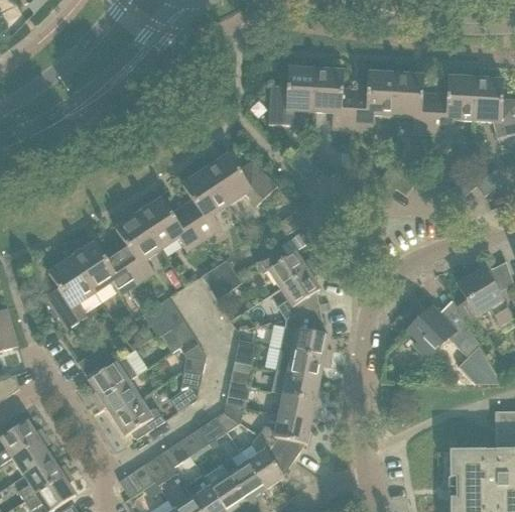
[(33,13),(42,3),(40,0),(31,0),(27,4),(33,13)]
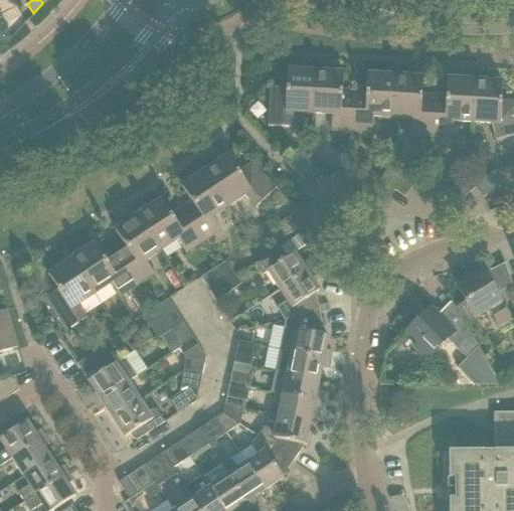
[(6,27),(0,30),(0,38),(3,43),(10,35),(6,27)]
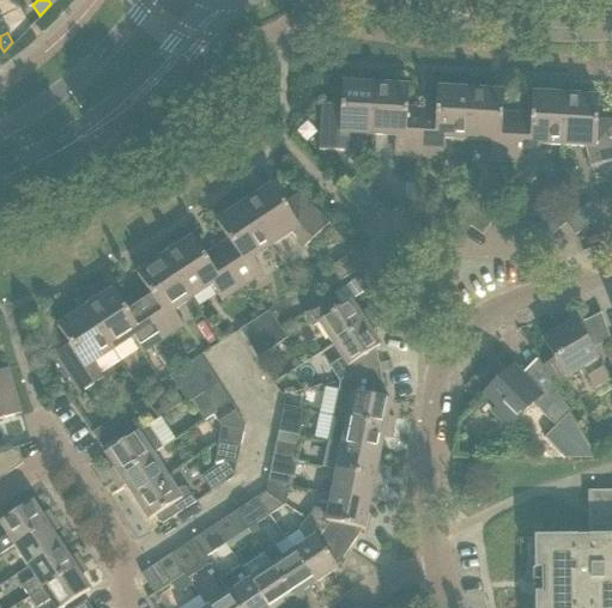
[(377,81),(375,131),(397,132),(395,151),(420,152),(424,107),(416,105),(416,107),(407,107),(410,84),(389,83),(389,78),(379,78),(379,81),(377,81)]
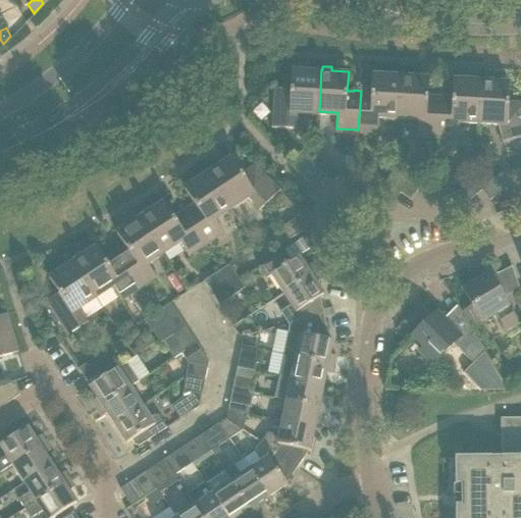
[(319,111),(321,69),(292,67),(291,86),(274,85),(272,124),(298,125),(298,110),(319,111)]
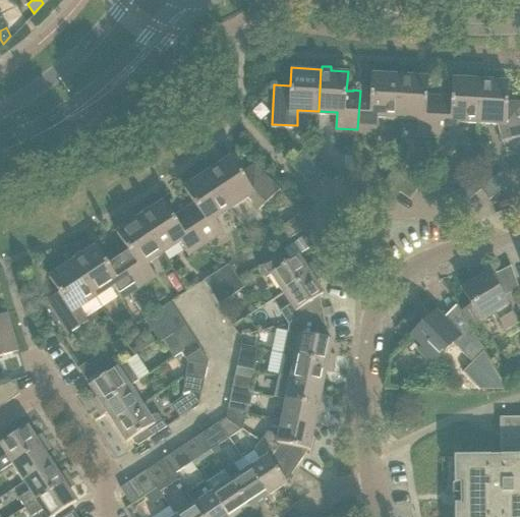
[(401,73),(399,116),(417,117),(416,132),(438,133),(440,95),(434,95),(434,96),(427,96),(428,75),(411,74),(412,71),(403,70),(402,74),(401,73)]
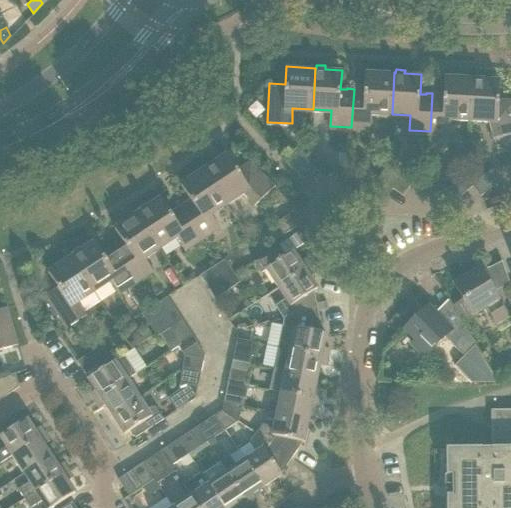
[(392,114),(394,72),(365,71),(364,90),(358,90),(358,89),(354,89),(351,127),(371,128),(372,113),(392,114)]
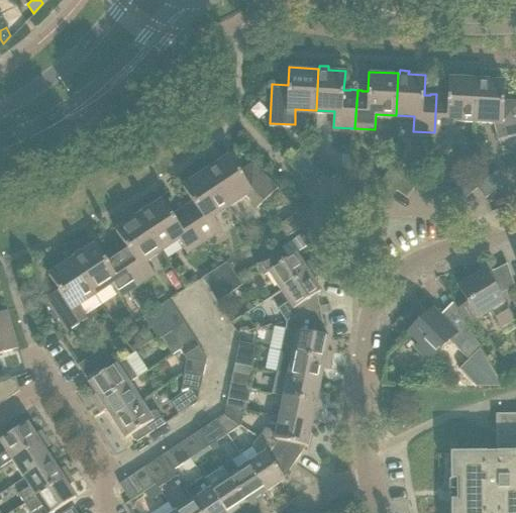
[(477,78),(475,119),(494,120),(498,137),(515,132),(515,97),(504,97),(505,79),(489,79),(489,75),(480,75),(480,78),(477,78)]
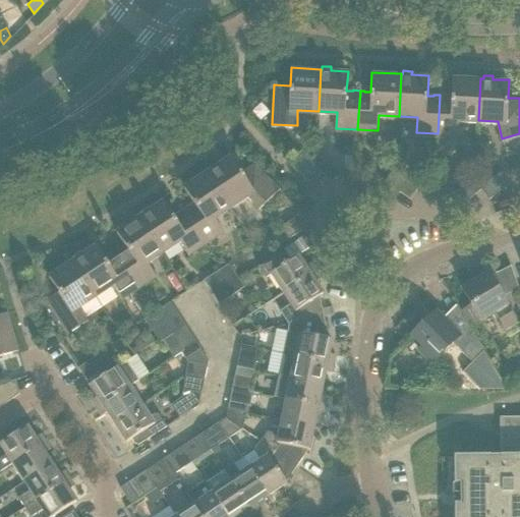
[(478,120),(480,78),(453,76),(452,97),(445,97),(445,95),(440,95),(438,133),(458,134),(459,119),(478,120)]
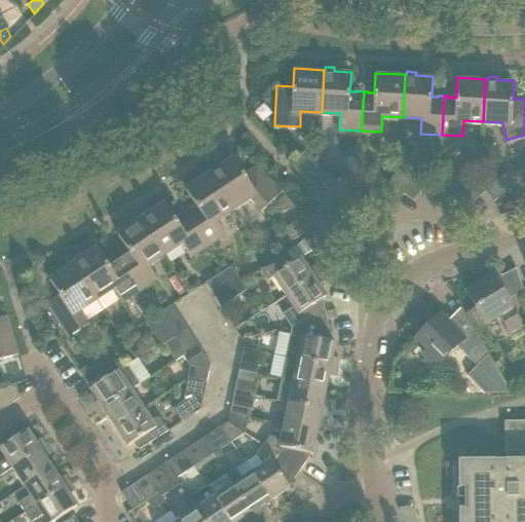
[(320,153),(314,158),(305,148),(295,157),(315,181),(326,172),(327,171),(315,159),(320,155),(320,153)]
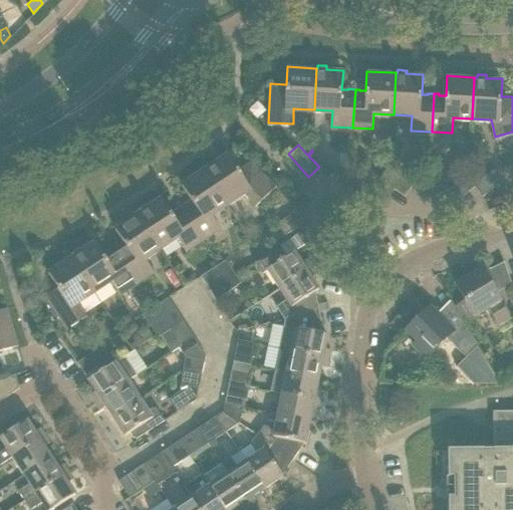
[(337,168),(324,153),(317,146),(312,150),(312,152),(308,156),(319,167),(318,168),(327,178),(337,168)]
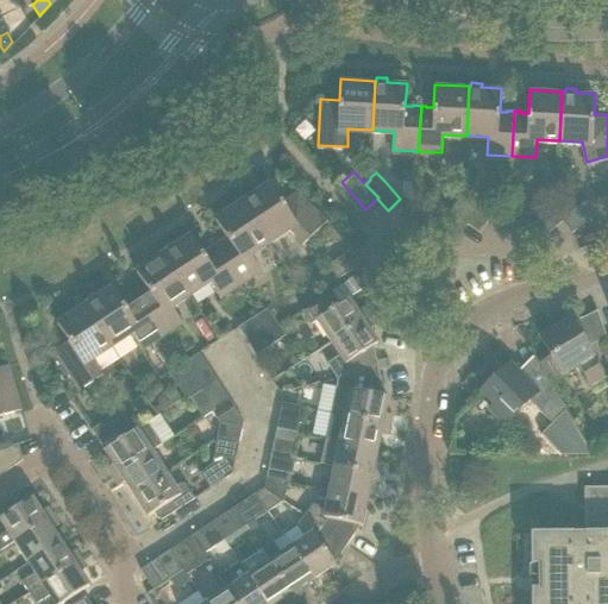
[(245,197),(243,200),(269,240),(289,227),(304,241),(327,218),(299,188),(289,194),(282,199),(270,181),(254,192),(252,189),(243,194),(245,197)]
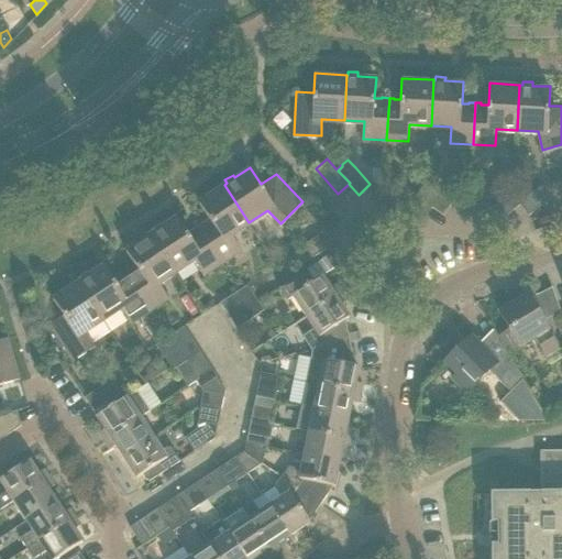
[(529,212),(555,193),(546,179),(529,193),(530,194),(520,201),(529,212)]
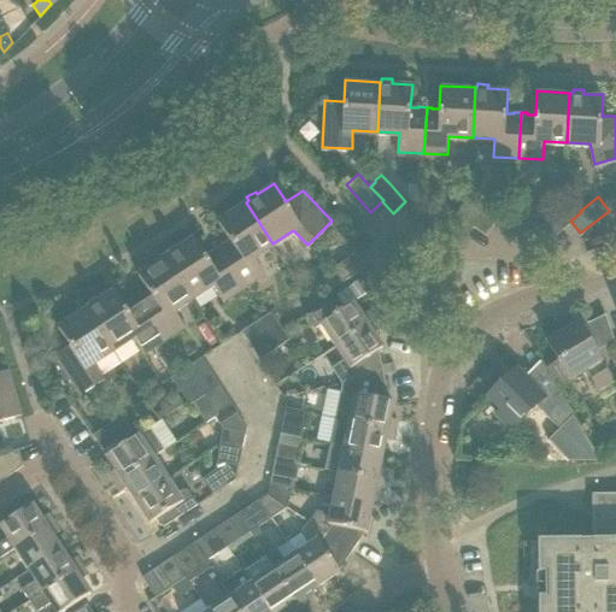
[(496,219),(476,205),(469,199),(461,212),(475,224),(474,224),(486,233),(496,219)]
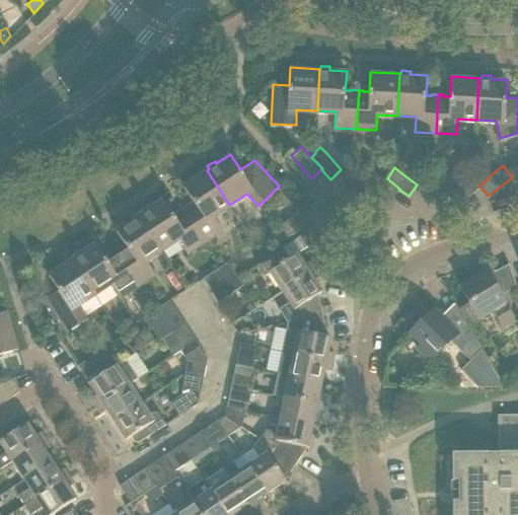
[(489,178),(488,177),(479,167),(456,187),(465,198),(479,186),(489,178)]
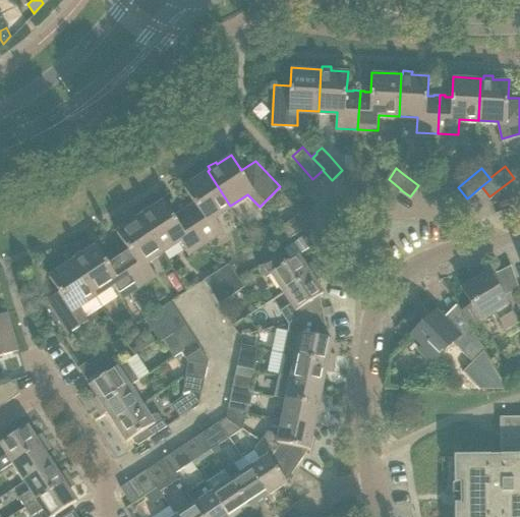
[(215,216),(230,206),(208,171),(184,186),(195,203),(189,206),(188,205),(183,209),(206,241),(223,229),(215,216)]
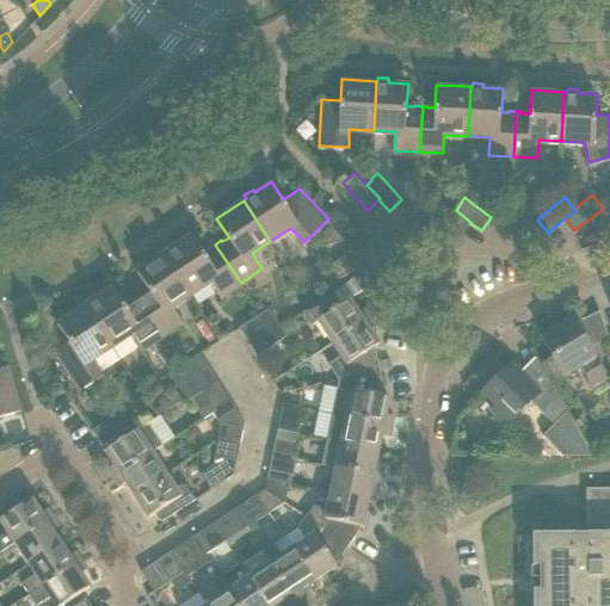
[(167,251),(165,252),(191,294),(211,280),(221,296),(241,283),(215,245),(211,247),(211,248),(205,253),(192,234),(177,245),(174,241),(165,247),(167,251)]
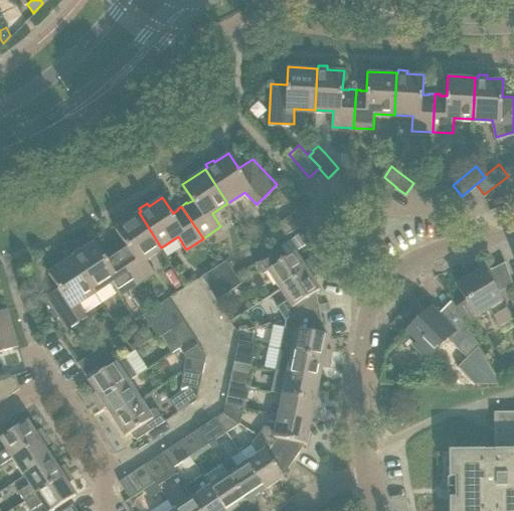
[(146,258),(161,247),(139,212),(116,227),(127,243),(121,247),(120,246),(115,249),(136,282),(154,271),(146,258)]
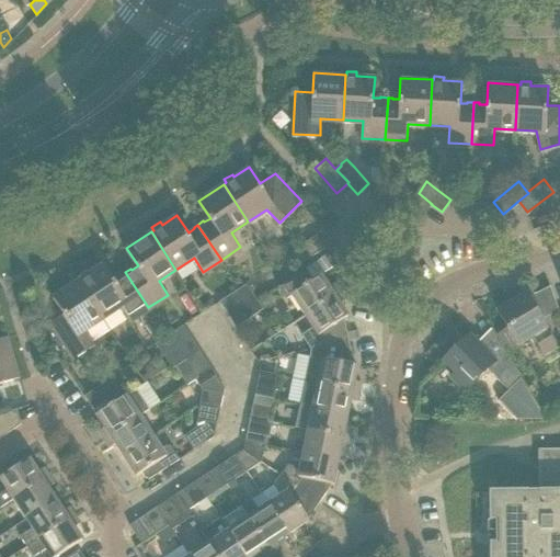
[(326,245),(318,232),(317,231),(288,251),(297,263),(326,245)]
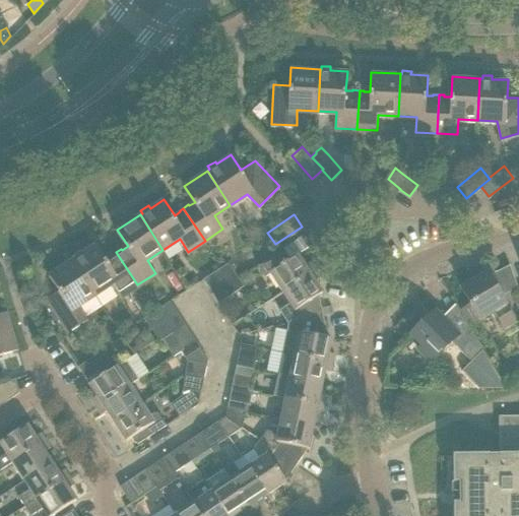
[(75,257),(72,259),(95,294),(112,283),(121,296),(137,284),(116,252),(112,255),(113,256),(108,260),(96,243),(82,252),(81,250),(73,254),(75,257)]
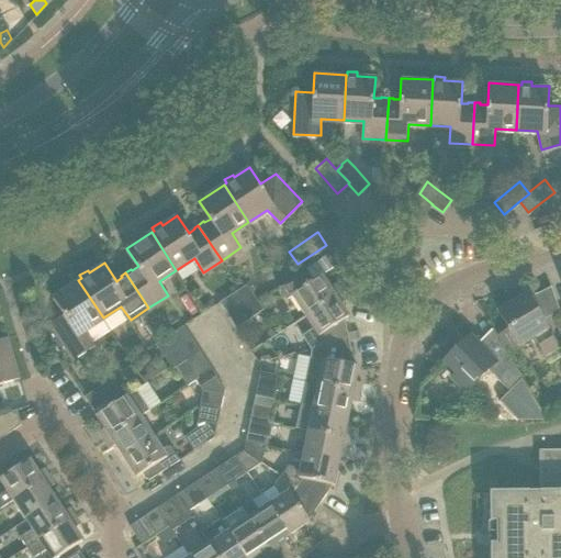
[(322,272),(310,280),(302,269),(279,285),(288,298),(291,296),(303,314),(341,289),(336,281),(331,286),(322,272)]
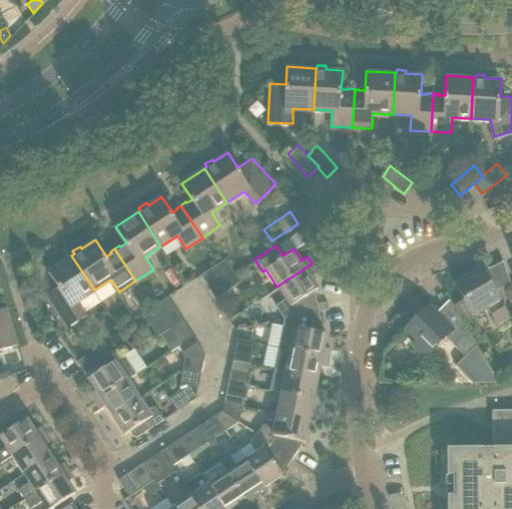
[(79,301),(94,290),(71,256),(49,271),(58,285),(45,295),(66,327),(87,313),(79,301)]
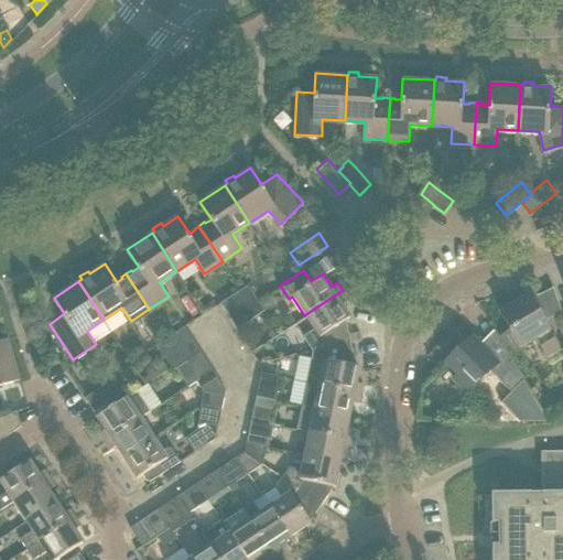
[(229,313),(256,294),(248,282),(220,300),(229,313)]
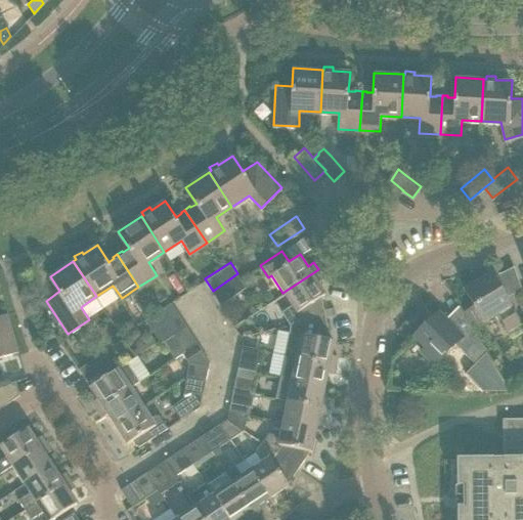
[(290,304),(281,309),(291,323),(318,318),(325,316),(321,295),(325,293),(317,280),(322,277),(318,269),(282,293),(290,304)]
